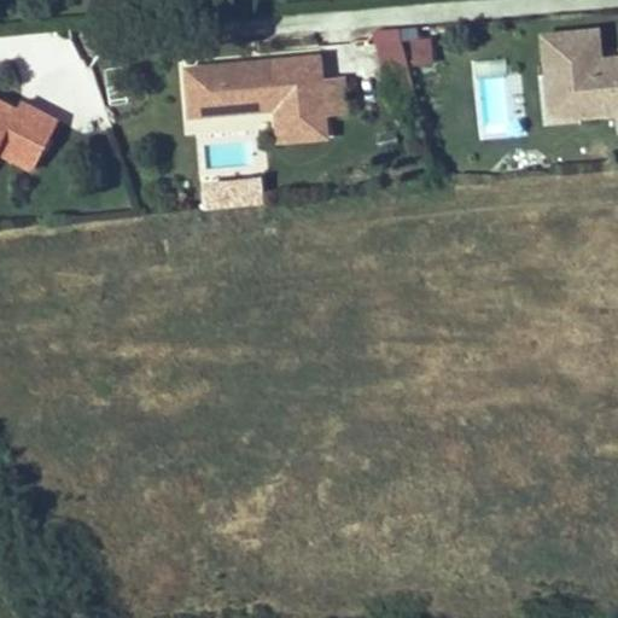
[(600,28),(540,30),(543,123),(616,120),(617,135),(617,134),(617,53),(601,54),(600,28)]
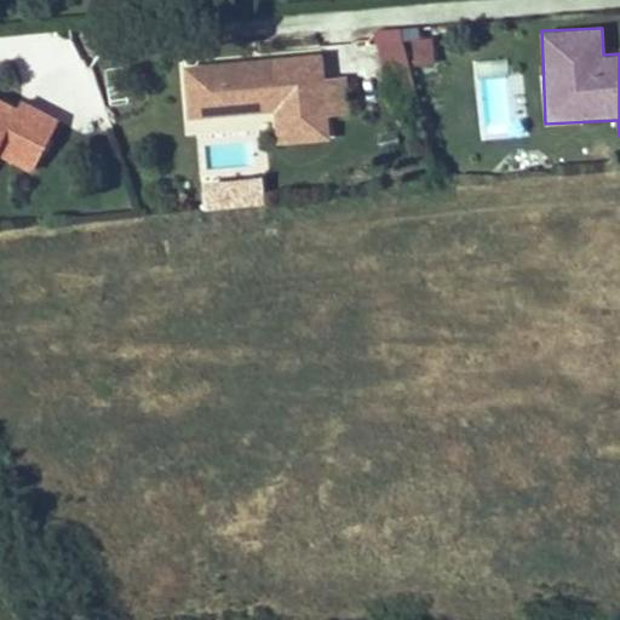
[(411,68),(436,63),(431,36),(379,46),(389,98),(415,93),(411,68)]
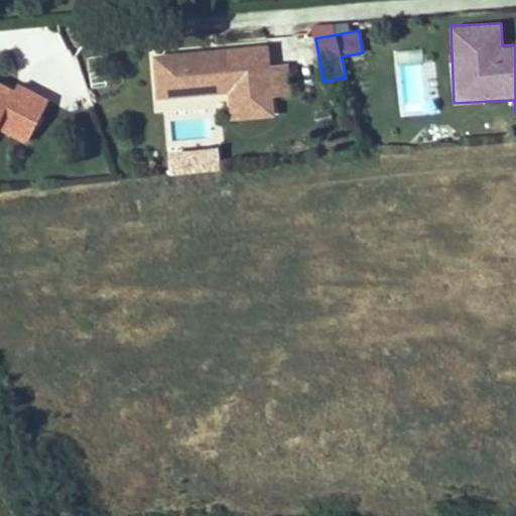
[(268,44),(150,55),(155,108),(228,101),(230,120),(274,116),(272,98),(291,96),(288,63),(270,66),(268,44)]
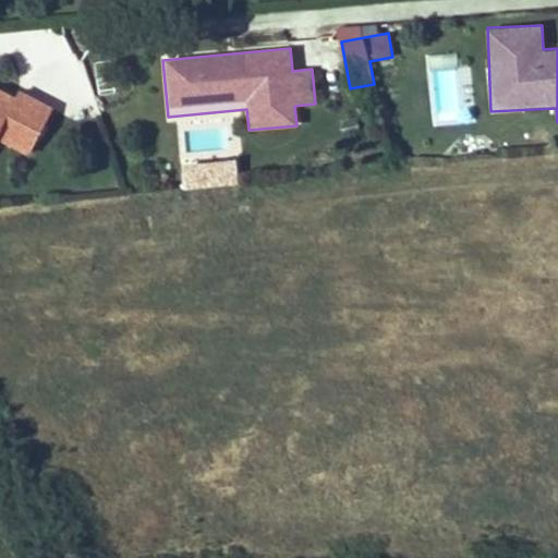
[(0,144),(5,145),(33,157),(56,106),(29,95),(11,92),(0,86),(0,144)]
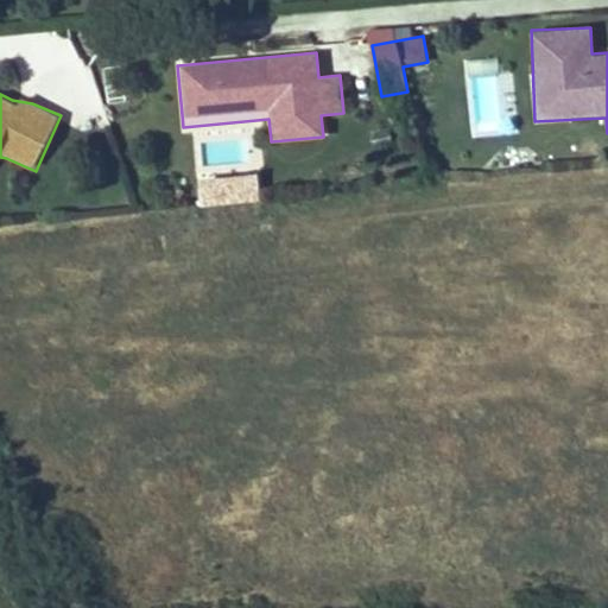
[(202,204),(259,203),(258,176),(202,177),(202,204)]
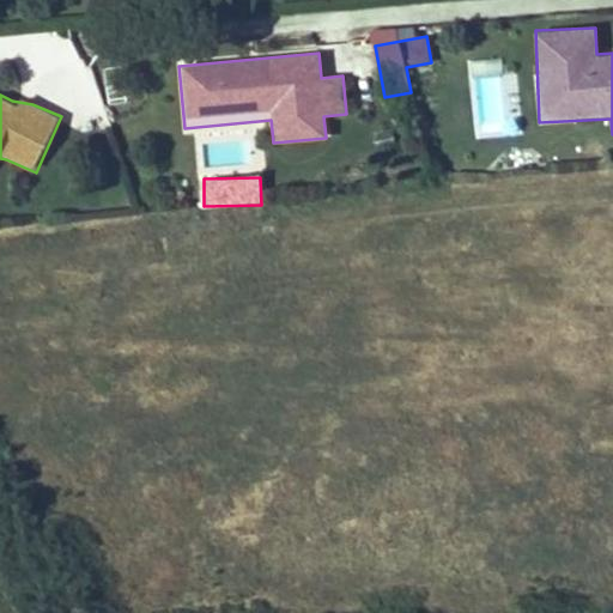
All buildings are outlined.
